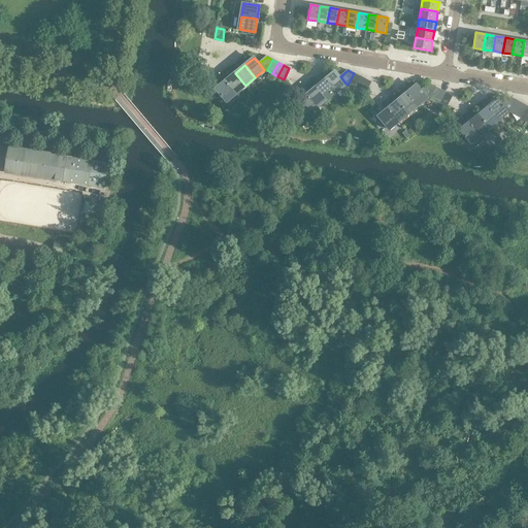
[(345,84),(340,76),(335,71),(326,79),(336,92),(345,84)]
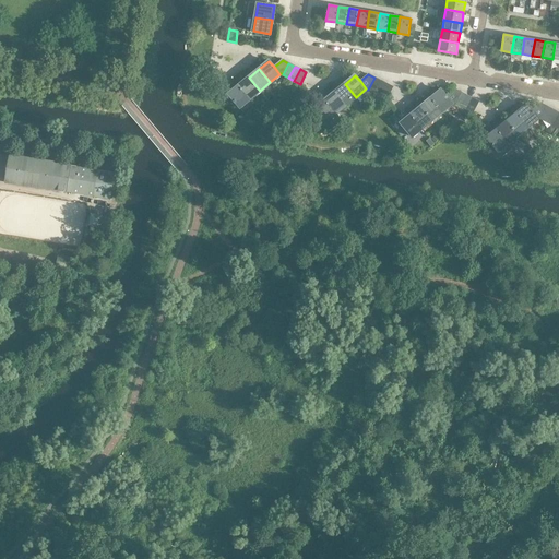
[(260,91),(249,78),(239,85),(250,99),(260,91)]
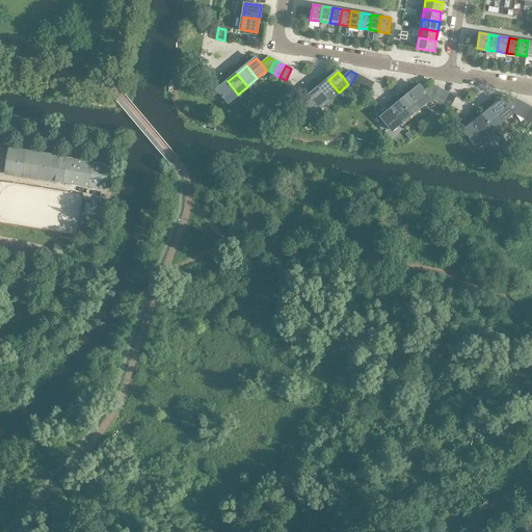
[(356,88),(362,77),(356,74),(350,85),(356,88)]
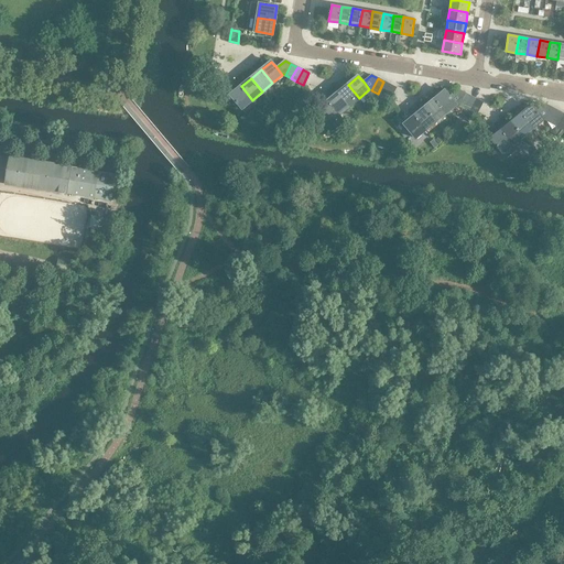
[(383,96),(390,85),(383,82),(378,94),(383,96)]
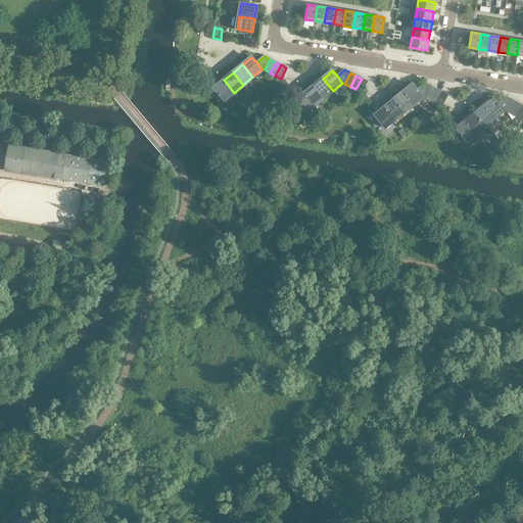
[(333,91),(323,79),(314,86),(324,99),(333,91)]
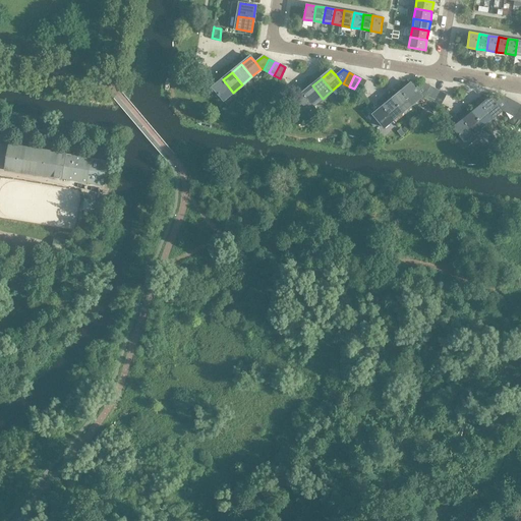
[(359,92),(365,81),(360,78),(354,89),(359,92)]
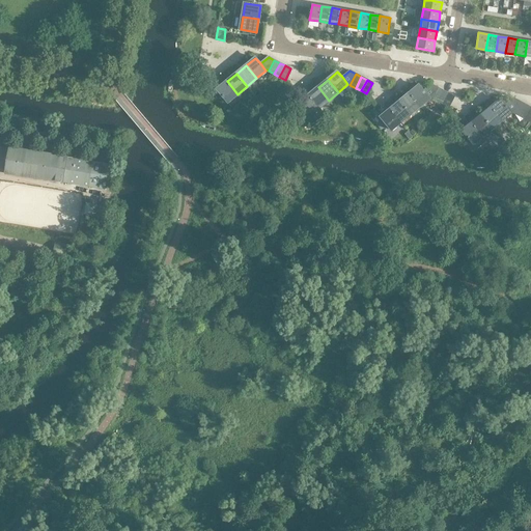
[(238,94),(227,81),(217,89),(227,102),(238,94)]
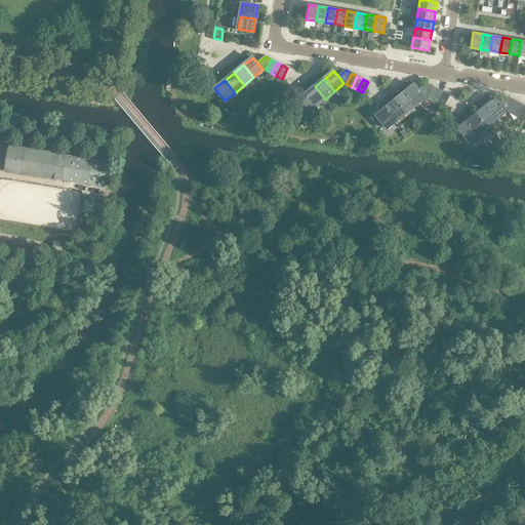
[(427,97),(433,86),(427,83),(419,90),(425,97),(425,96),(427,97)]
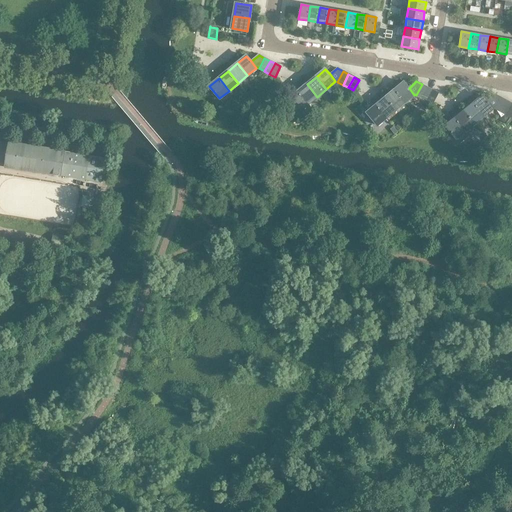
[(414,95),(409,88),(404,82),(395,90),(405,102),(414,95)]
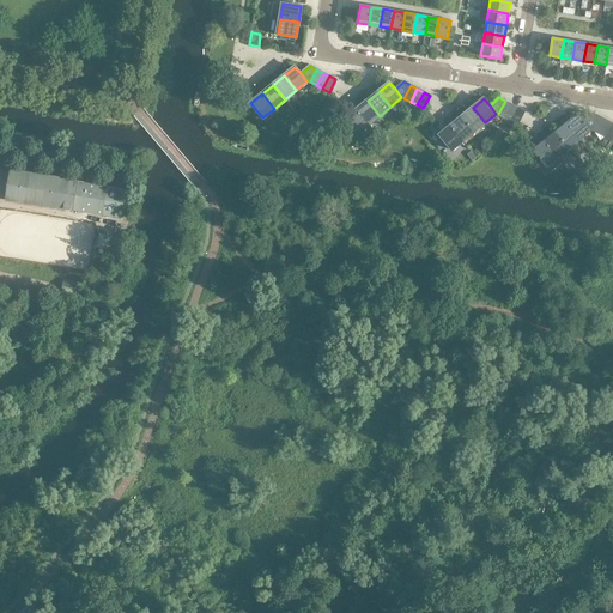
[(380,116),(368,101),(356,110),(368,125),(380,116)]
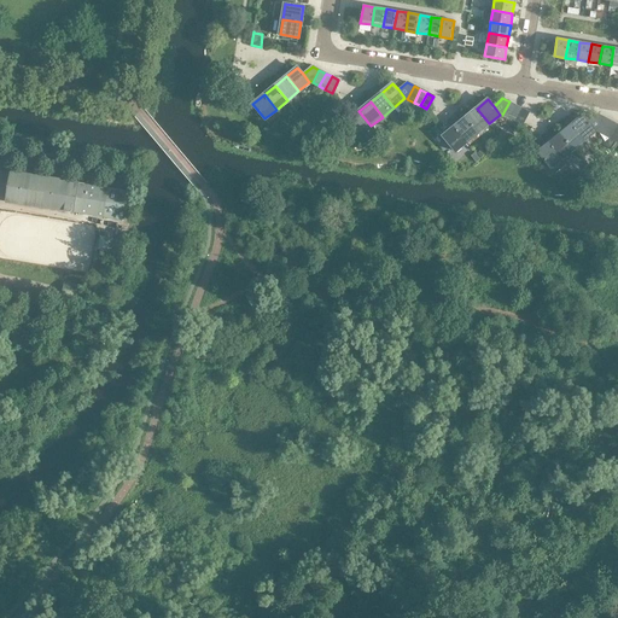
[(508,118),(516,105),(509,101),(502,115),(508,118)]
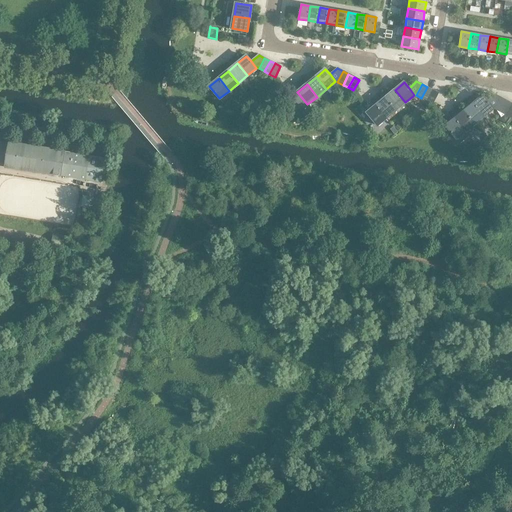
[(427,101),(432,90),(427,87),(421,98),(427,101)]
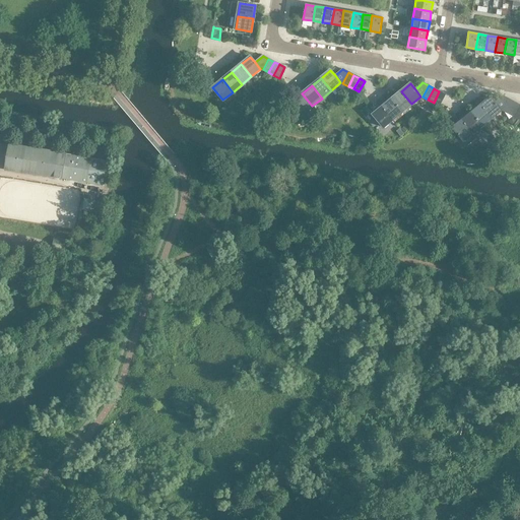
[(411,104),(401,91),(391,100),(401,112),(411,104)]
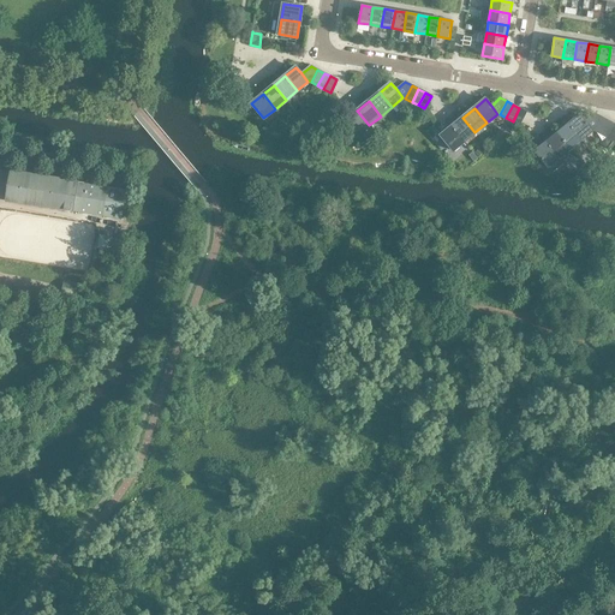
[(519,125),(526,112),(519,108),(513,121),(519,125)]
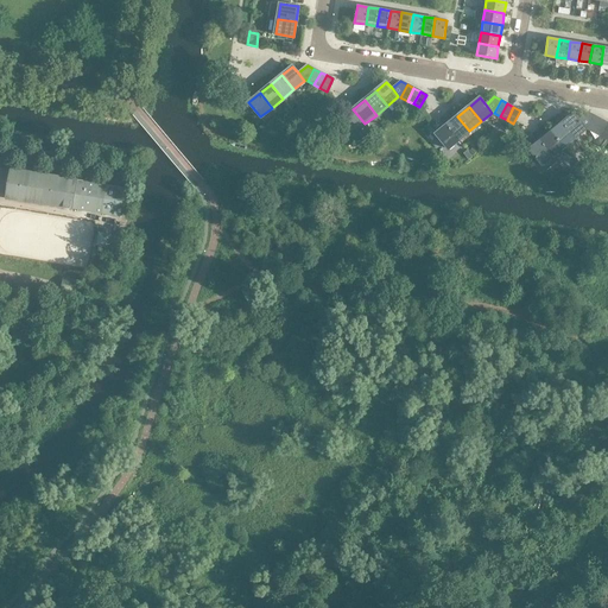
[(365,124),(353,109),(342,118),(354,133),(365,124)]
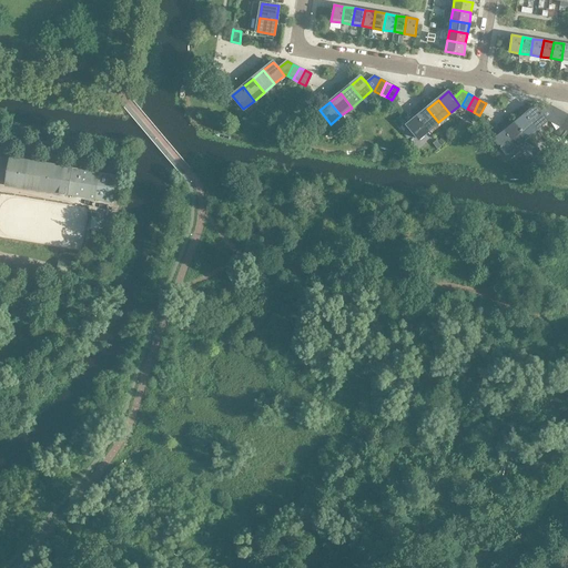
[(549,120),(556,109),(549,105),(541,112),(547,120),(549,120)]
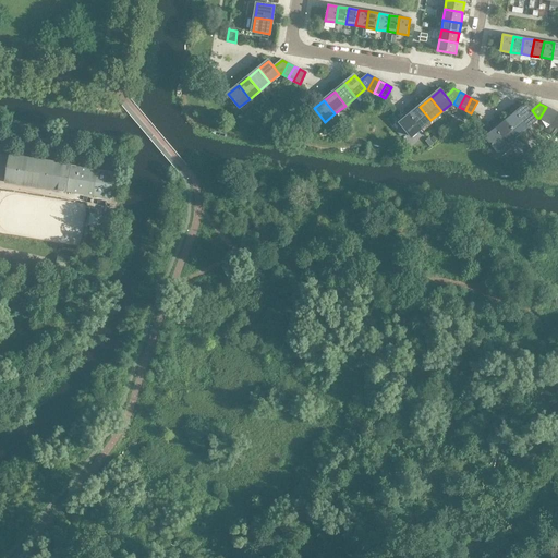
[(537,118),(532,110),(526,105),(517,112),(528,126),(537,118)]
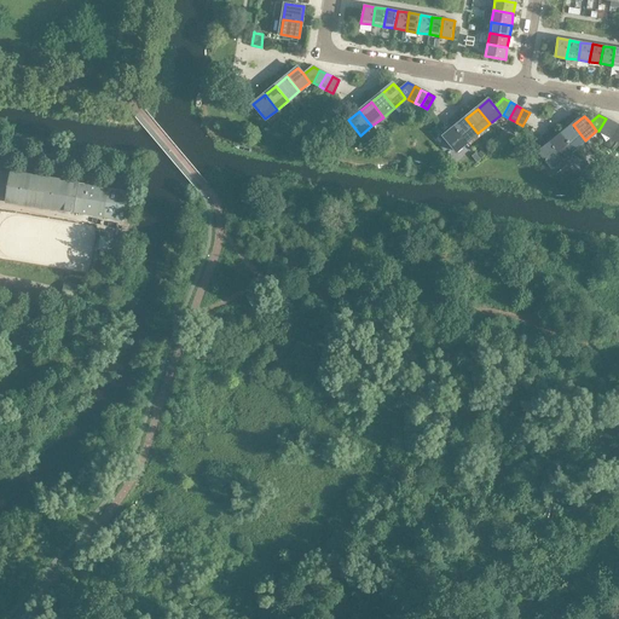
[(478,133),(466,119),(455,127),(467,143),(478,133)]
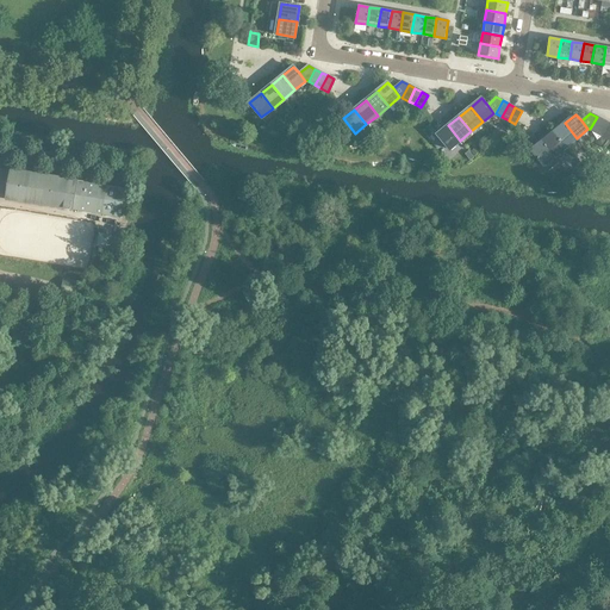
[(596,132),(603,120),(597,117),(590,129),(596,132)]
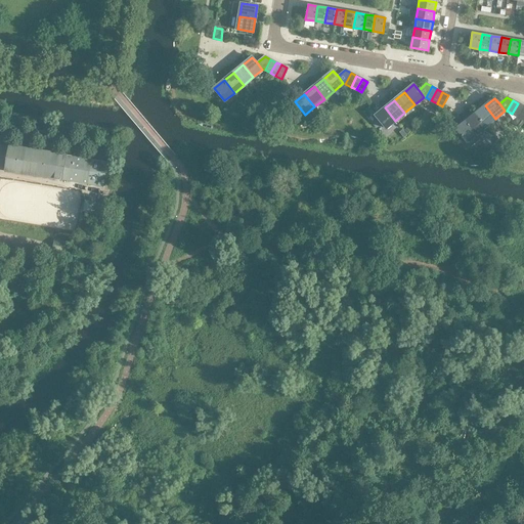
[(518,117),(523,106),(518,103),(512,114),(518,117)]
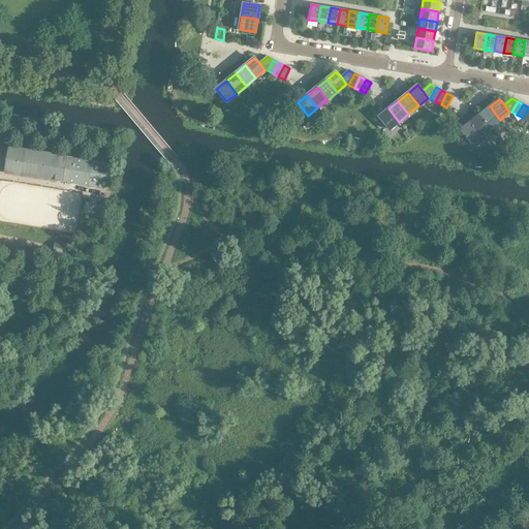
[(500,120),(490,106),(479,115),(490,127),(500,120)]
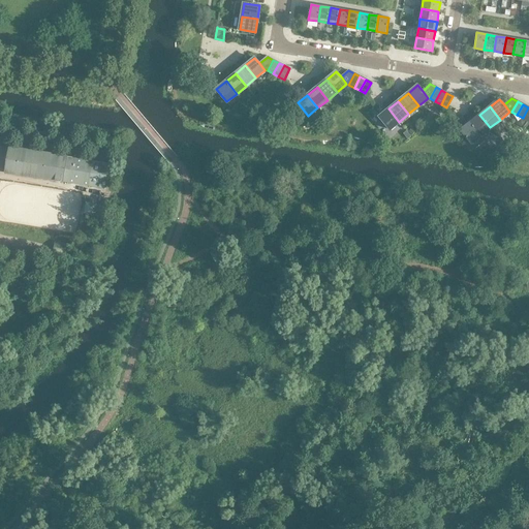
[(399,122),(389,109),(379,117),(390,129),(399,122)]
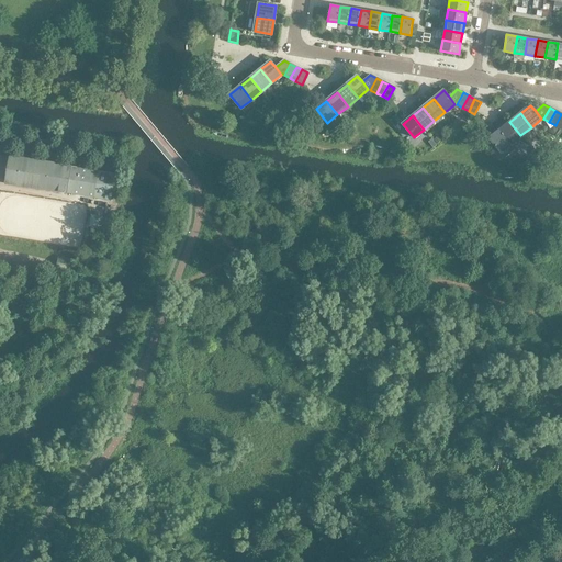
[(520,135),(509,122),(499,131),(510,144),(520,135)]
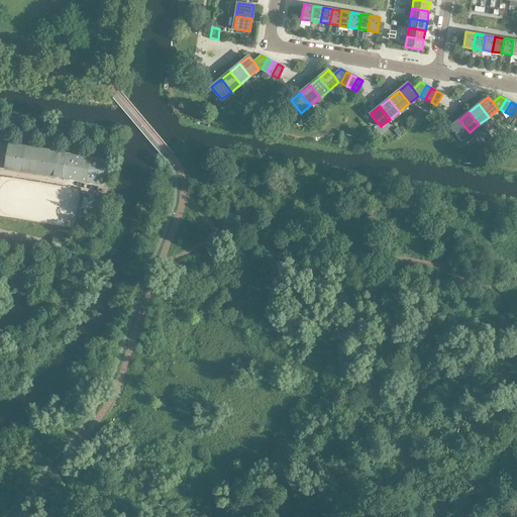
[(470,132),(459,120),(450,127),(460,139),(470,132)]
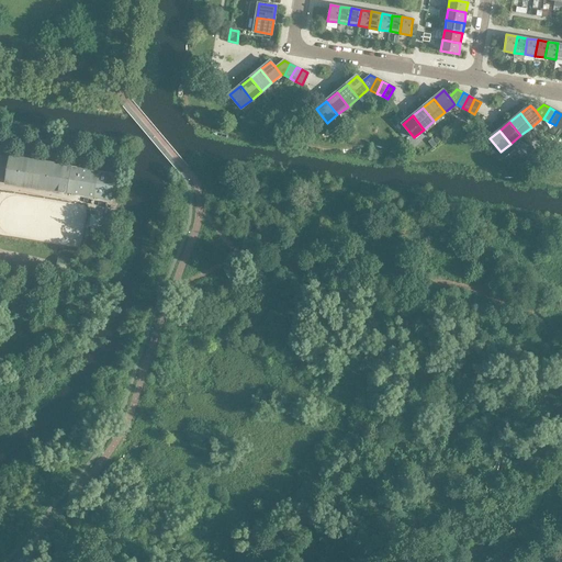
[(111,200),(114,175),(9,157),(6,183),(111,200)]
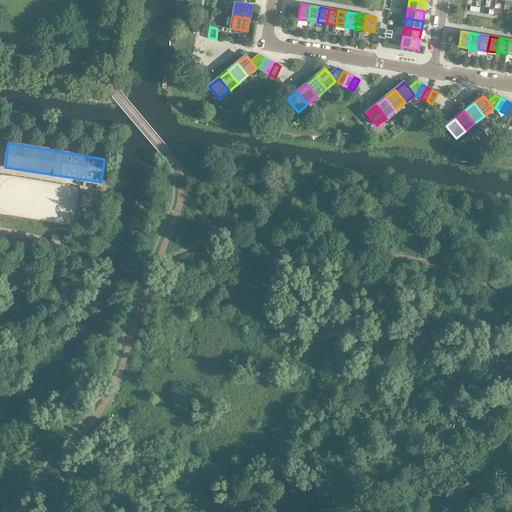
[(92,208),(94,197),(83,195),(81,206),(92,208)]
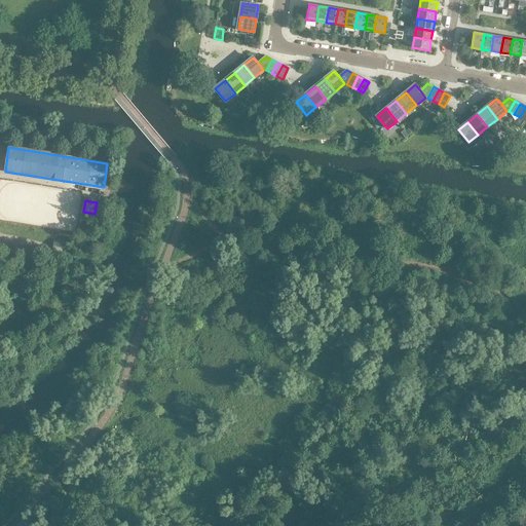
[(67,258),(70,241),(53,238),(50,256),(67,258)]
